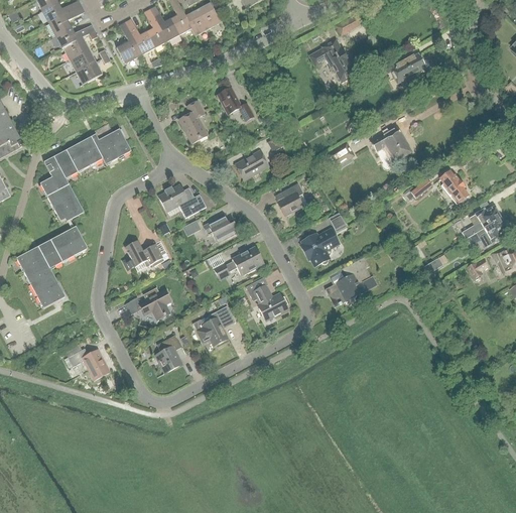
[(36,0),(41,10),(57,2),(56,0),(36,0)]
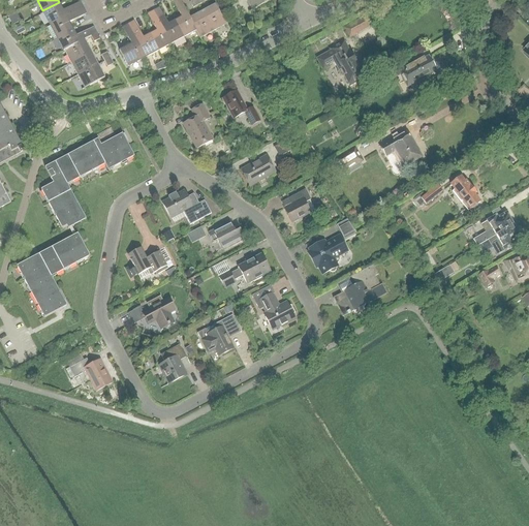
[(59,2),(42,10),(50,23),(84,5),(81,0),(79,0),(63,8),(59,2)]
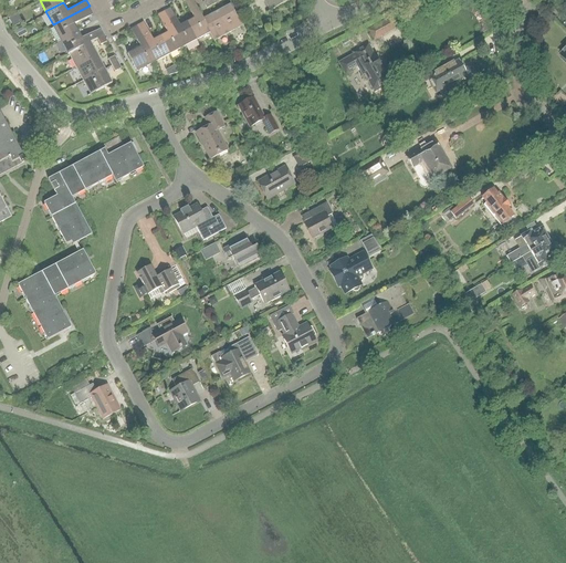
[(196,37),(209,29),(202,17),(192,0),(185,0),(194,16),(186,20),(196,37)]
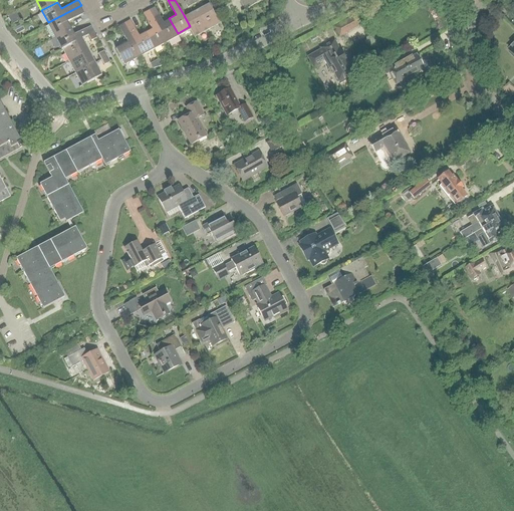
[(240,0),(245,8),(259,0),(240,0)]
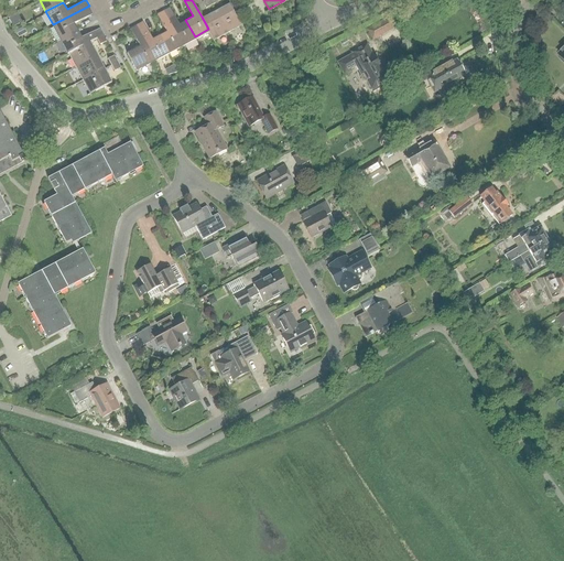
[(228,2),(215,10),(226,31),(239,23),(228,2)]
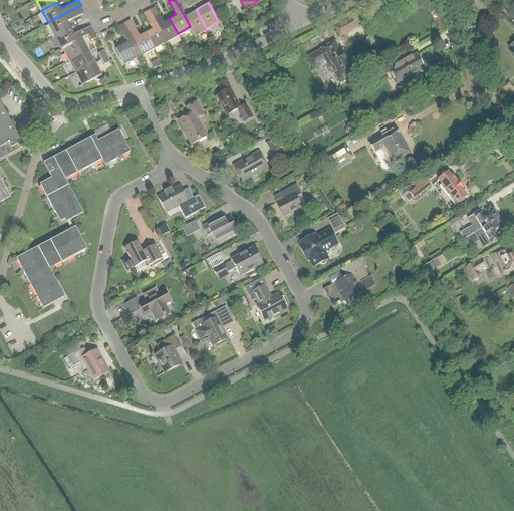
[(51,36),(54,34),(70,26),(67,20),(84,11),(81,5),(48,22),(45,24),(51,36)]
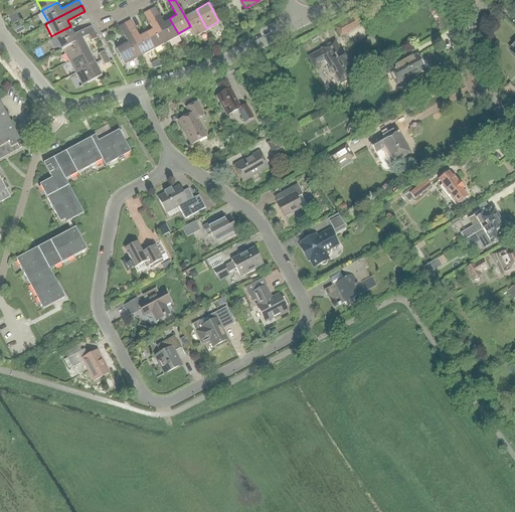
[(178,33),(169,18),(163,21),(154,5),(148,8),(165,40),(178,33)]
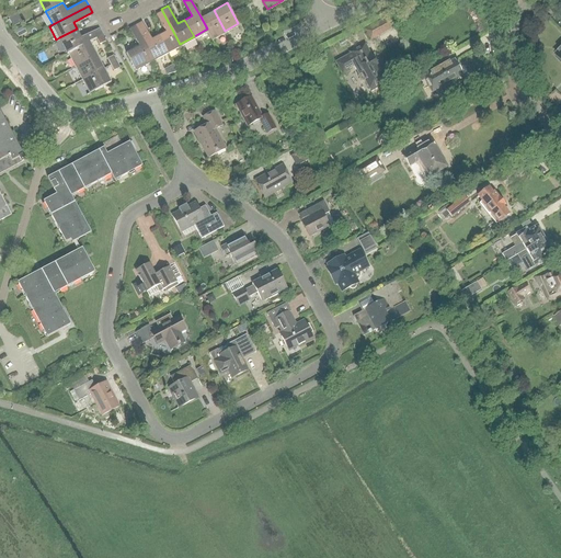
[(389,15),(365,29),(371,38),(399,23),(399,22),(402,20),(396,8),(387,13),(389,15)]
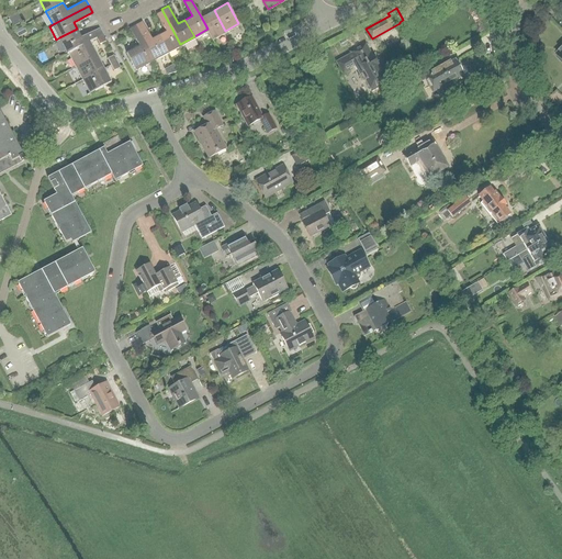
[(166,30),(158,34),(168,51),(180,44),(161,9),(156,12),(166,30)]
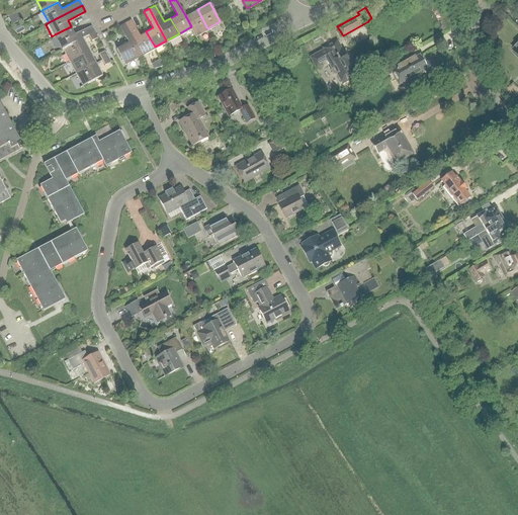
[(195,34),(207,28),(197,9),(185,15),(191,26),(195,34)]
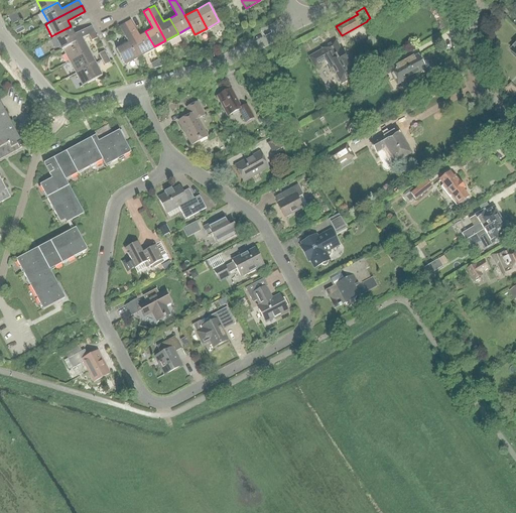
[(141,53),(154,46),(145,31),(139,34),(130,18),(124,21),(141,53)]
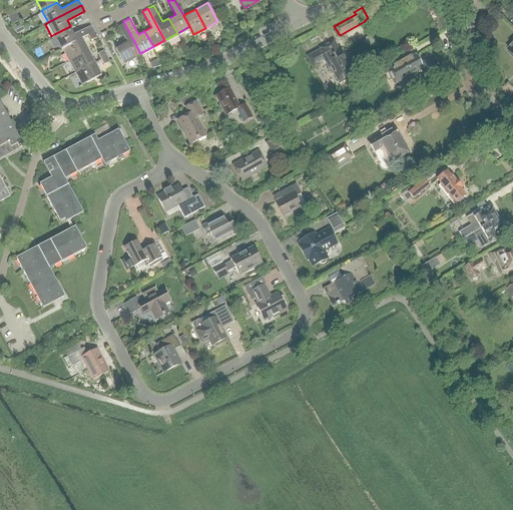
[(123,62),(140,53),(123,21),(118,24),(124,36),(122,37),(125,42),(115,47),(123,62)]
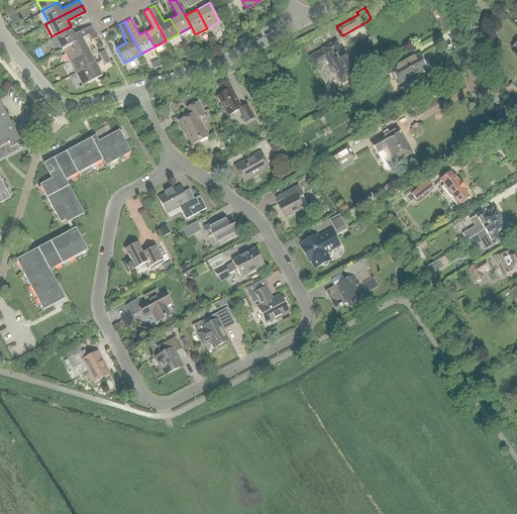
[(95,29),(92,23),(75,32),(71,26),(55,34),(62,46),(63,45),(82,35),(89,32),(95,29)]
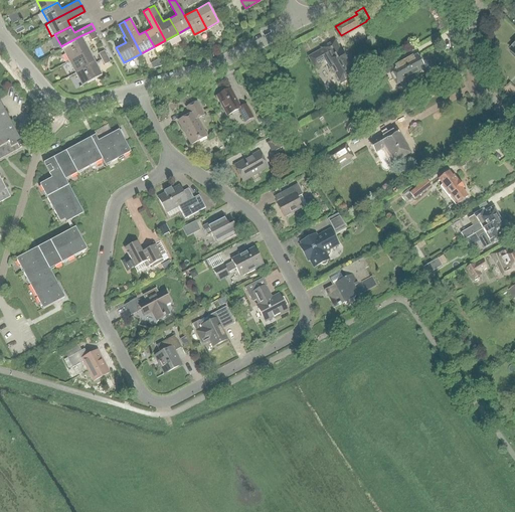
[(98,35),(95,29),(89,32),(92,38),(98,35)]
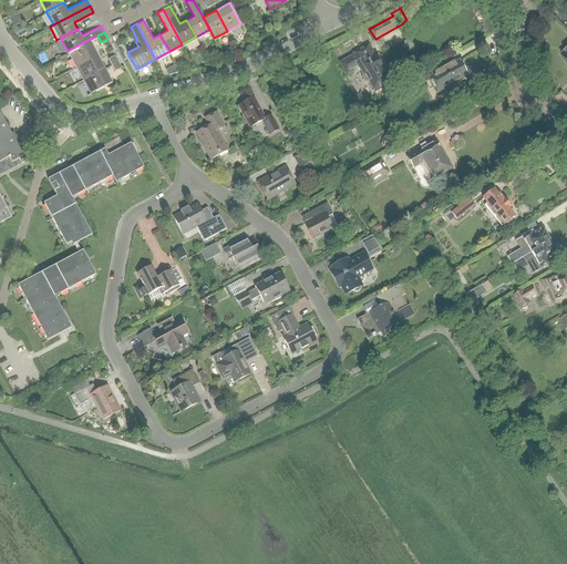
[(117,39),(115,34),(113,36),(117,44),(122,42),(120,38),(117,39)]
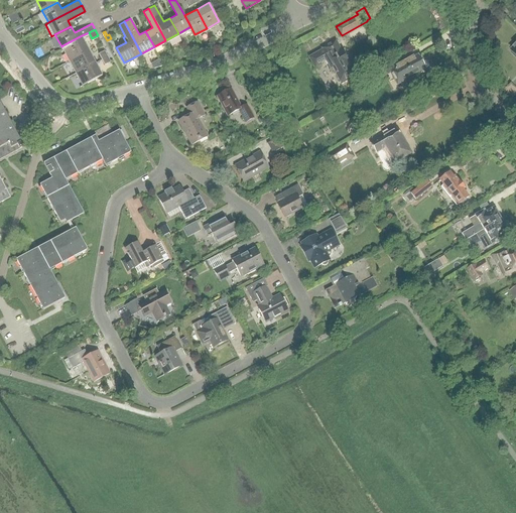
[(62,45),(70,57),(89,47),(82,35),(62,45)]
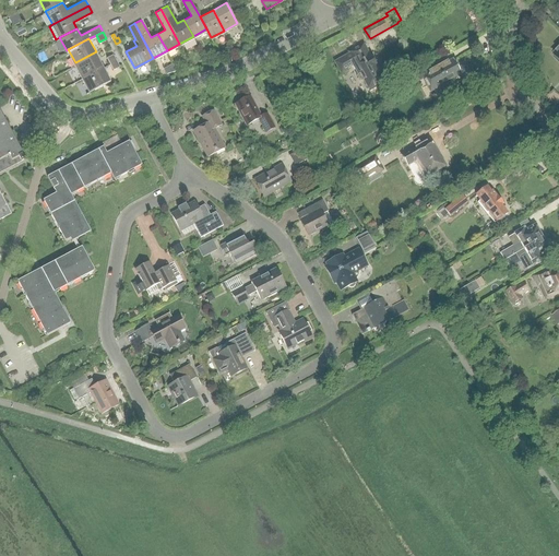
[(382,78),(363,42),(333,59),(341,71),(346,69),(346,66),(352,62),(357,71),(359,70),(368,86),(382,78)]
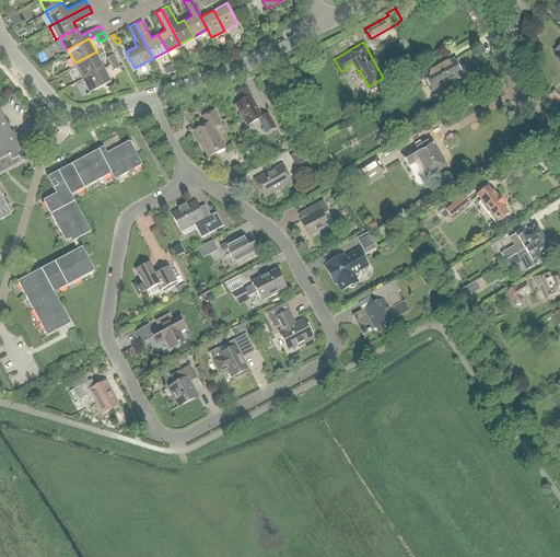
[(76,62),(82,77),(103,66),(96,51),(76,62)]
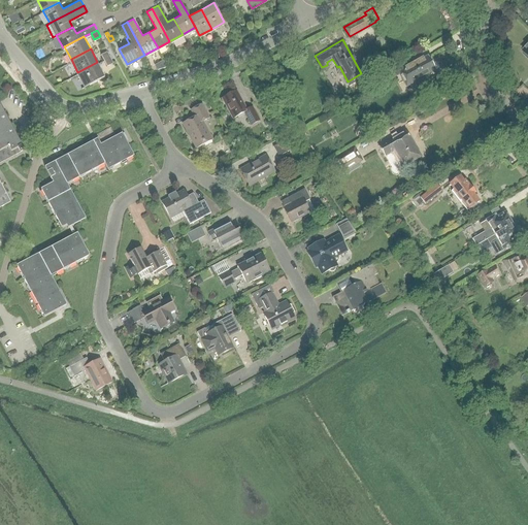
[(101,53),(104,58),(110,56),(107,50),(101,53)]
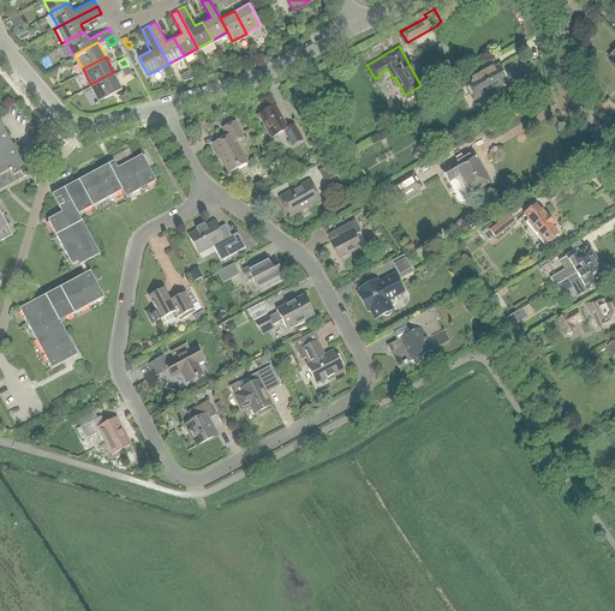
[(489,65),(481,70),(496,99),(505,94),(499,82),(506,77),(499,64),(490,67),(489,65)]
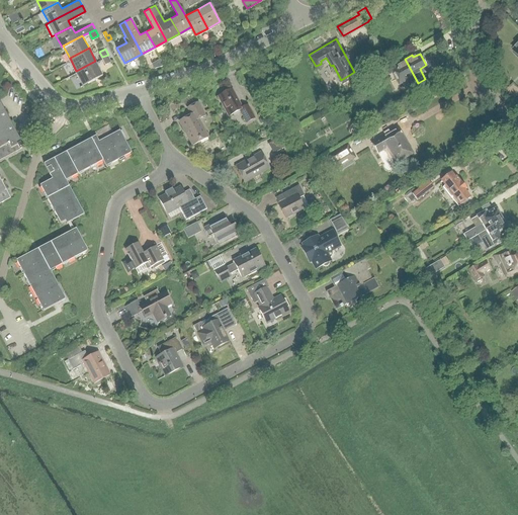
[(108,55),(102,57),(105,63),(111,60),(108,55)]
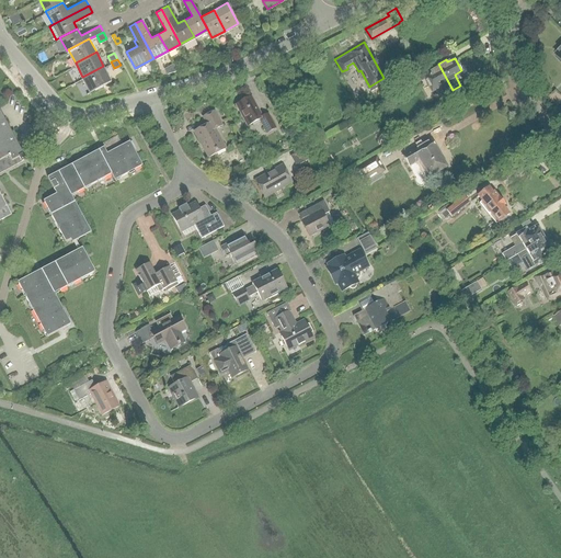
[(438,83),(445,94),(453,90),(438,64),(431,68),(432,70),(424,75),(432,87),(438,83)]
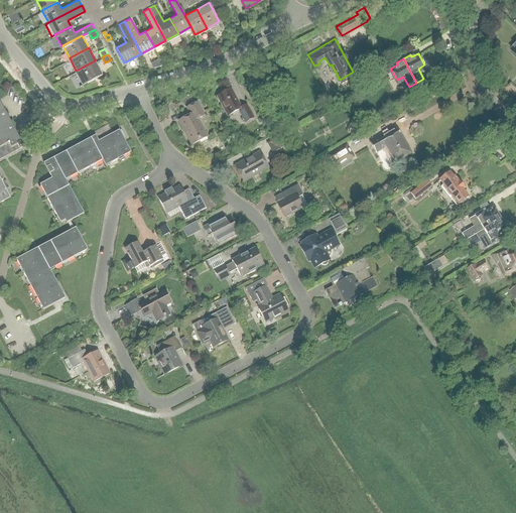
[(102,73),(95,60),(76,71),(83,83),(102,73)]
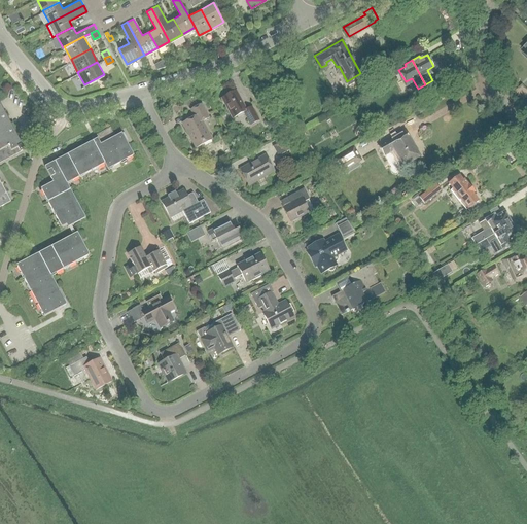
[(393,65),(377,74),(381,82),(397,74),(393,65)]
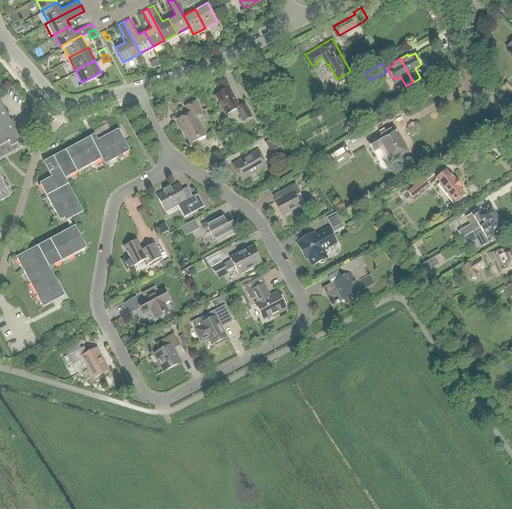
[(239,104),(229,85),(215,93),(225,112),(236,106),(243,119),(251,114),(244,101),(239,104)]
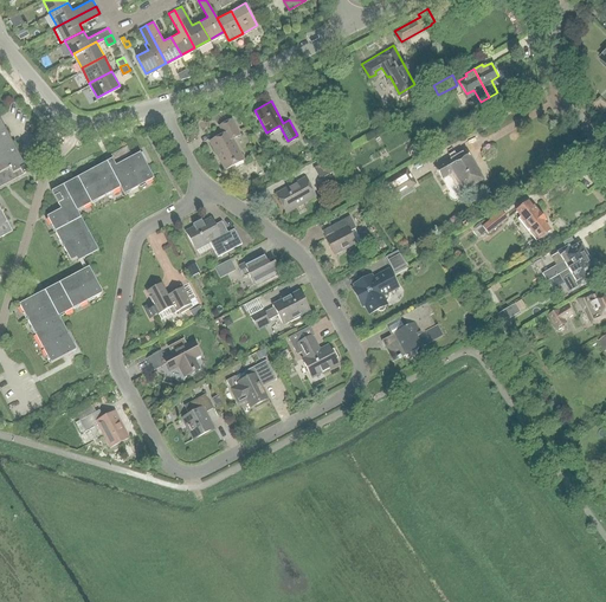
[(219,123),(224,131),(210,138),(225,167),(243,157),(232,136),(239,133),(231,117),(219,123)]
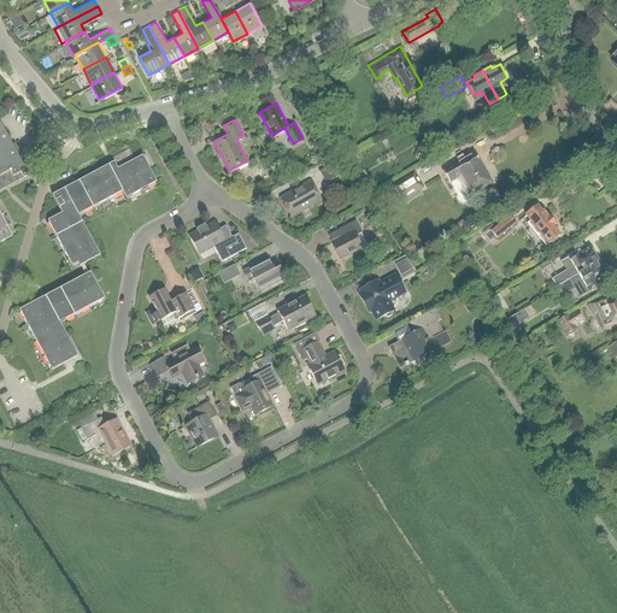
[(0,186),(27,172),(0,122),(0,186)]
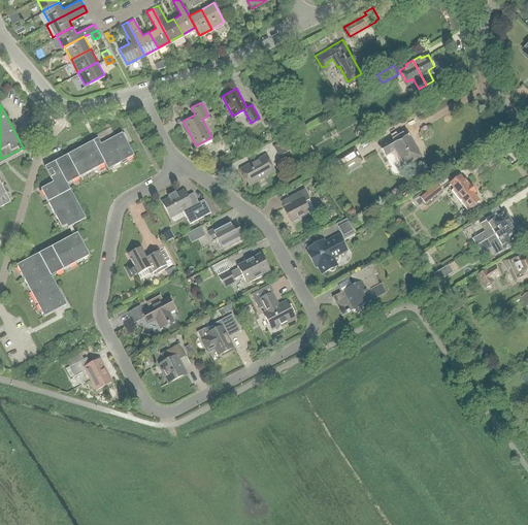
[(67,226),(86,216),(67,182),(104,161),(107,167),(134,154),(122,131),(116,134),(110,125),(95,133),(97,136),(44,164),(53,179),(40,187),(61,225),(66,223),(67,226)]
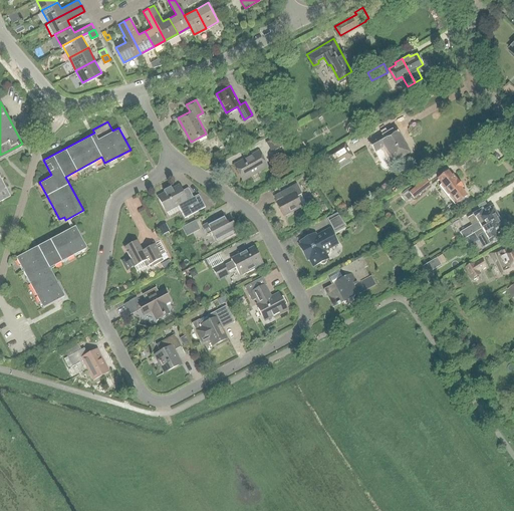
[(394,125),(369,140),(375,150),(380,146),(387,155),(391,161),(407,151),(398,135),(399,135),(394,125)]
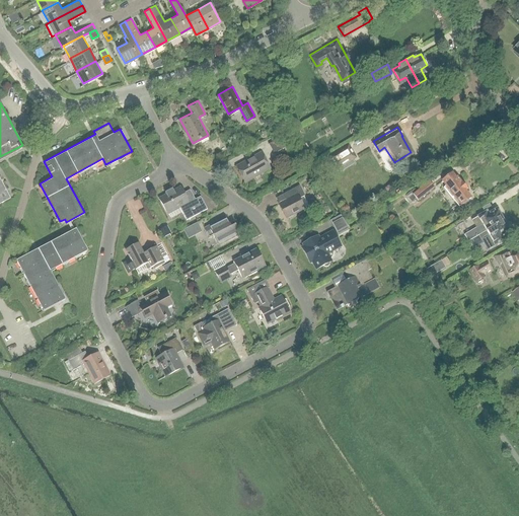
[(284,145),(279,136),(269,141),(275,151),(284,145)]
